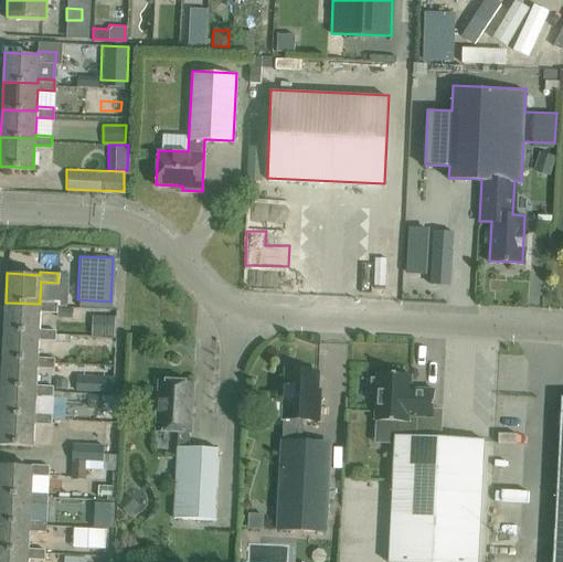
[(40,304),(6,303),(4,330),(39,331),(39,327),(40,310),(56,310),(56,300),(40,299),(40,304)]
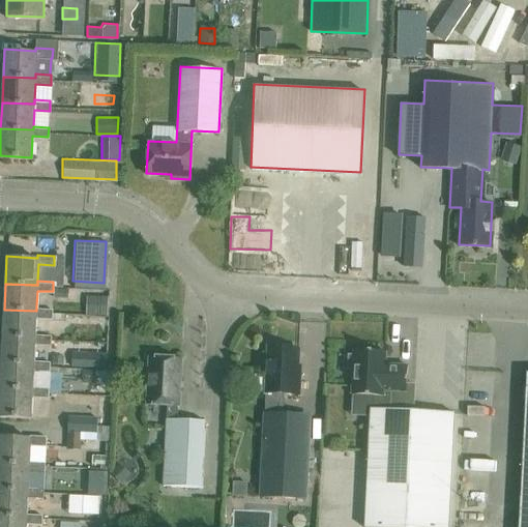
[(105,314),(106,295),(85,295),(84,313),(105,314)]
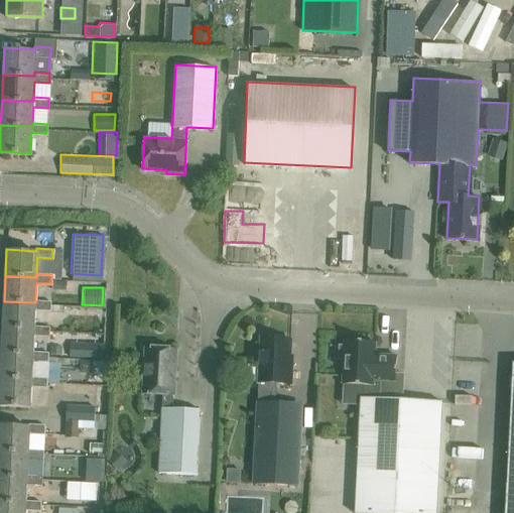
[(35,302),(4,301),(3,327),(34,328),(34,325),(35,308),(50,309),(50,299),(35,298),(35,302)]
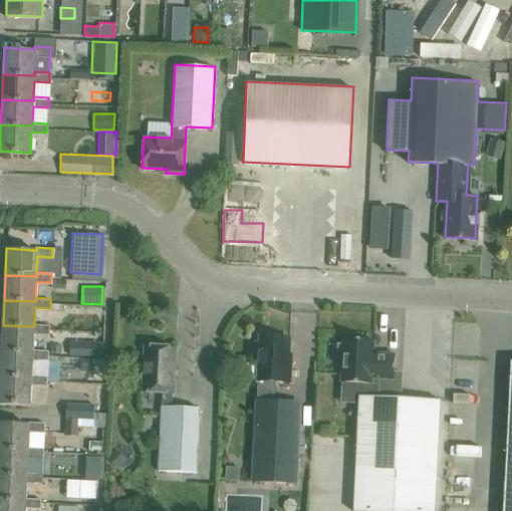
[(34,326),(3,325),(1,350),(33,352),(33,348),(34,332),(48,333),(49,324),(34,323),(34,326)]
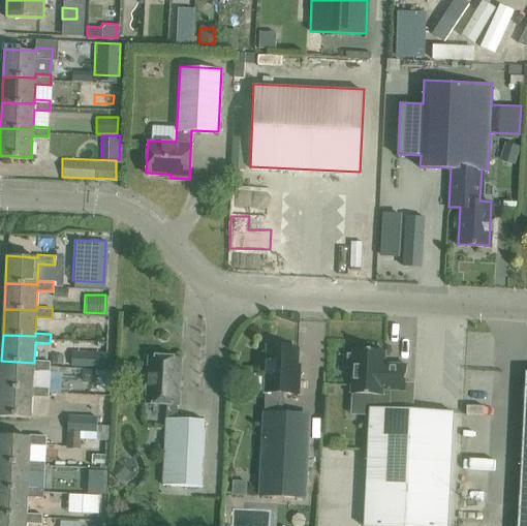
[(262,349),(258,363),(266,366),(265,390),(266,391),(265,410),(264,410),(259,493),(305,496),(308,423),(295,412),(280,411),(281,391),(299,392),(299,372),(297,372),(298,346),(267,344),(267,349),(262,349)]
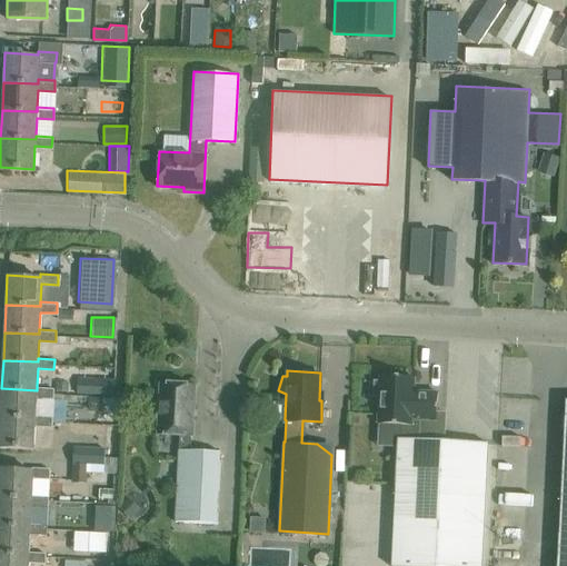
[(396,484),(391,565),(417,565),(480,565),(487,446),(487,442),(428,438),(428,418),(436,418),(437,390),(413,389),(414,376),(379,374),(379,378),(374,378),(372,395),(378,395),(377,421),(401,423),(400,436),(397,436),(395,484),(396,484)]
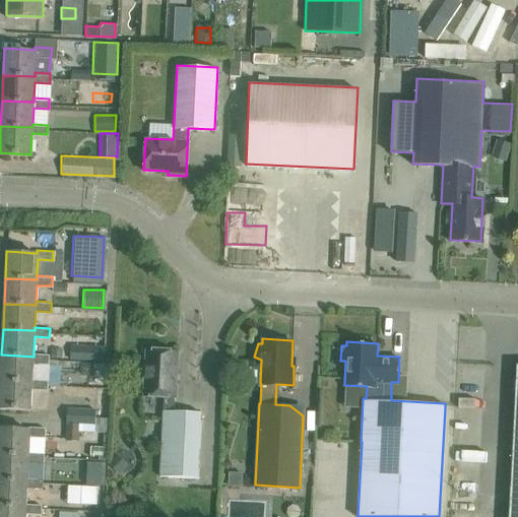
[(74,345),(73,359),(102,360),(102,346),(74,345)]
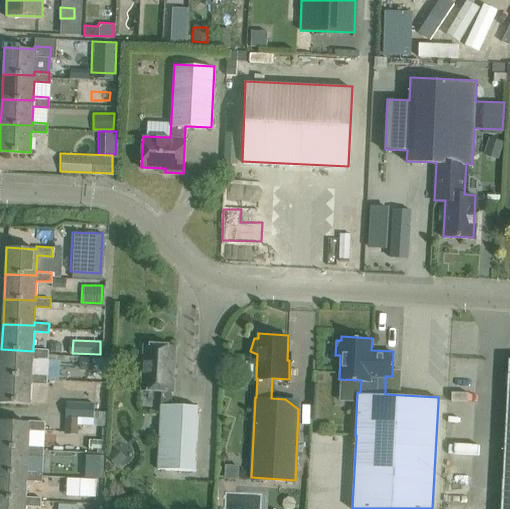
[(172,389),(174,345),(144,343),(141,388),(161,389),(160,403),(157,467),(194,469),(197,405),(170,403),(171,389),(172,389)]
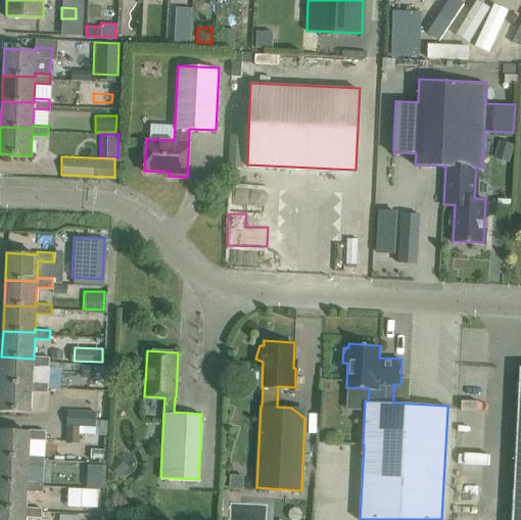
[(34,359),(1,357),(0,382),(32,384),(33,380),(33,365),(48,365),(49,356),(34,355),(34,359)]
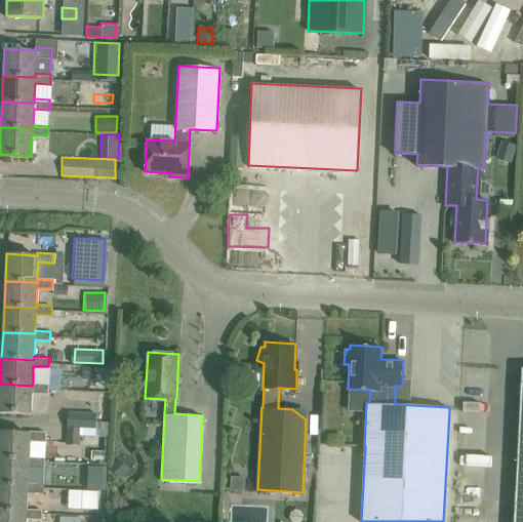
[(50,387),(98,388),(99,364),(50,364),(50,387)]
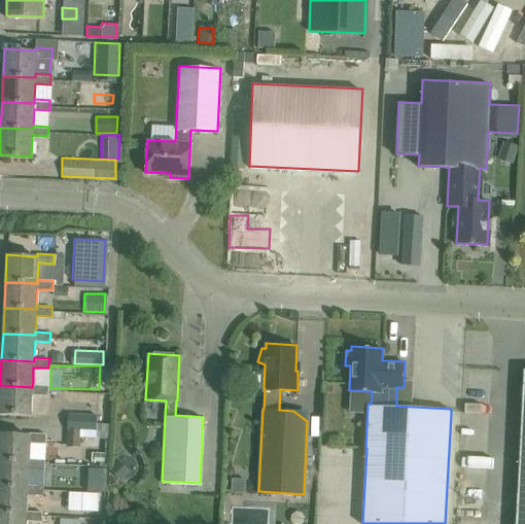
[(32,387),(0,385),(0,412),(31,414),(32,393),(47,394),(48,384),(33,383),(32,387)]
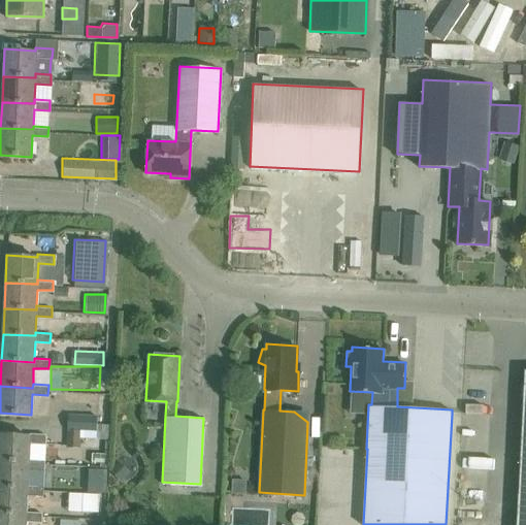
[(65,445),(78,446),(79,429),(83,429),(81,437),(96,438),(96,430),(96,414),(66,413),(65,445)]
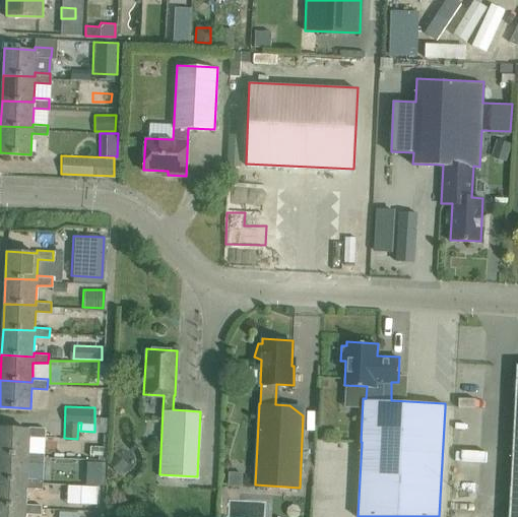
[(0,453),(28,455),(28,451),(29,435),(45,436),(45,427),(28,426),(28,429),(0,427),(0,453)]
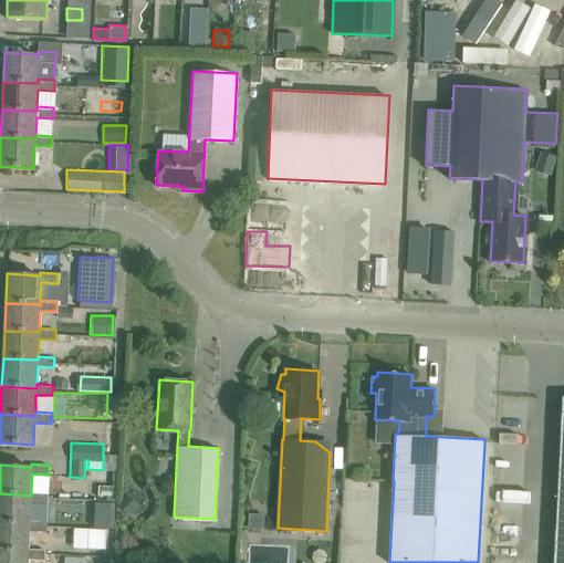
[(71,481),(71,492),(90,492),(90,482),(71,481)]
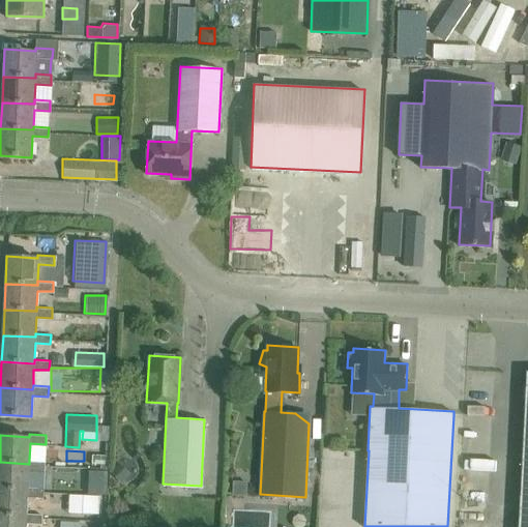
[(0,488),(28,490),(28,487),(29,470),(44,471),(45,460),(29,460),(29,464),(0,462),(0,488)]
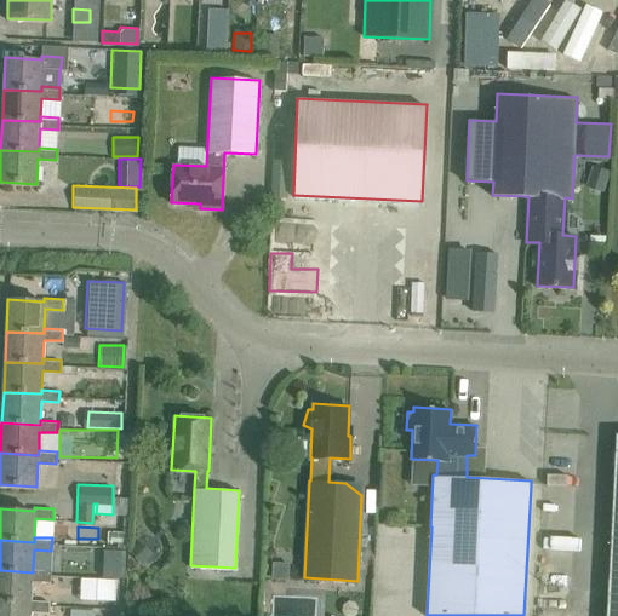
[(0,600),(30,603),(32,599),(32,580),(50,581),(51,569),(33,569),(33,573),(0,570),(0,600)]
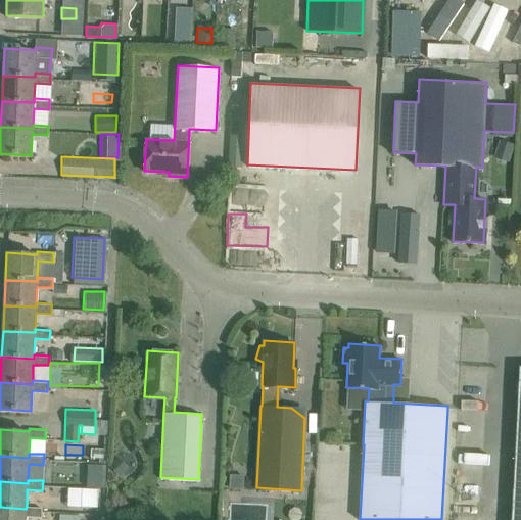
[(520,487),(514,488),(512,512),(520,512),(520,487)]
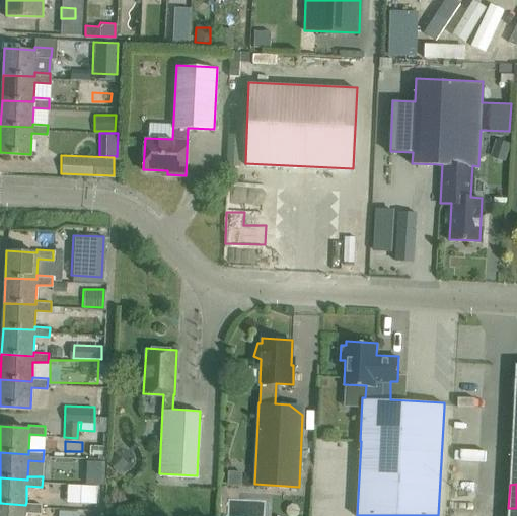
[(93,487),(72,486),(72,502),(92,503),(93,487)]
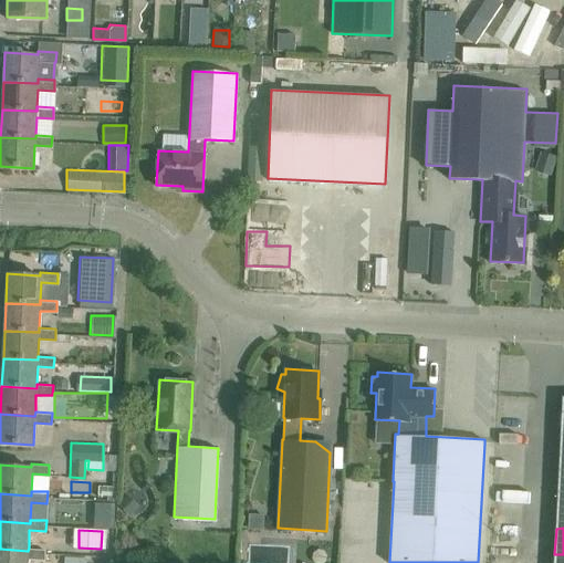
[(28,551),(0,549),(0,562),(27,562),(28,559),(44,559),(44,548),(29,548),(28,551)]
